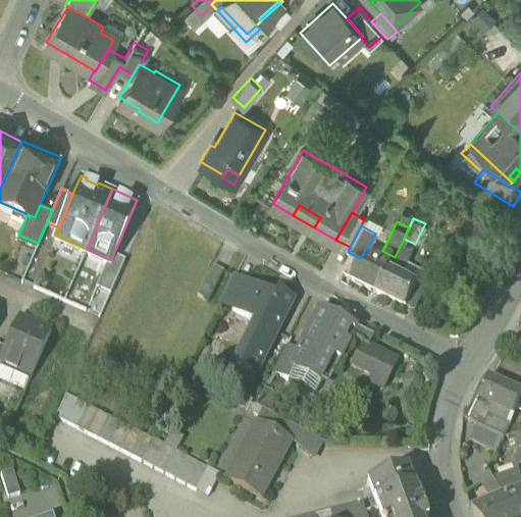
[(395,257),(389,267),(418,281),(424,270),(407,262),(415,244),(404,239),(395,257)]
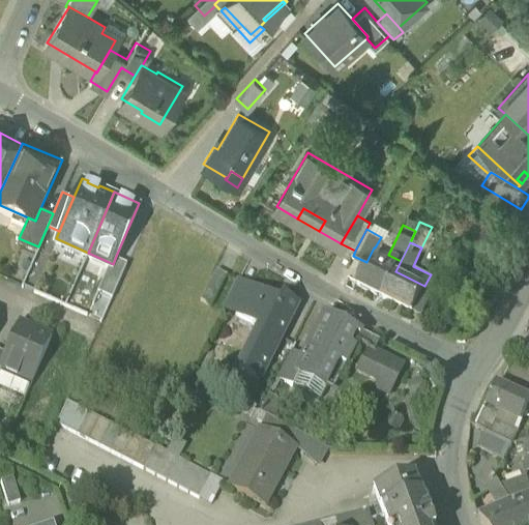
[(395,271),(401,261),(388,255),(375,248),(374,248),(366,262),(356,282),(383,295),(395,271)]
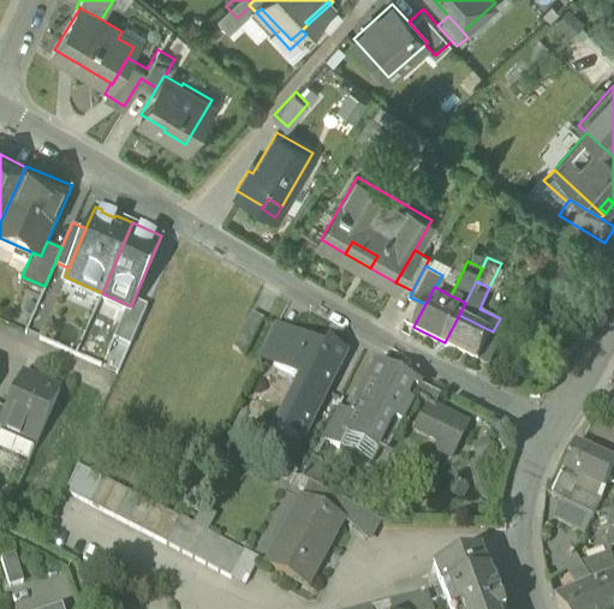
[(126,304),(114,334),(130,342),(148,303),(135,297),(131,306),(126,304)]
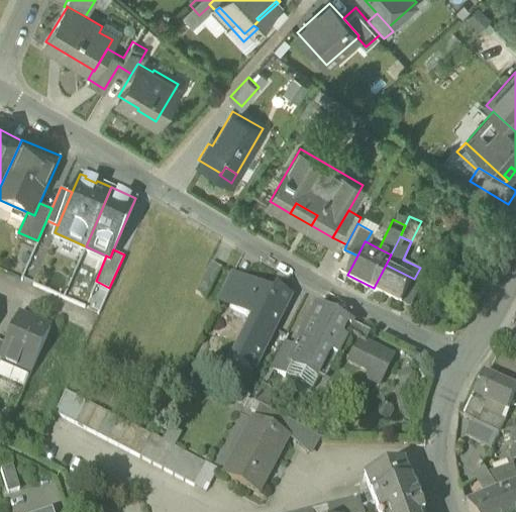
[(196,290),(206,295),(222,266),(211,260),(196,290)]
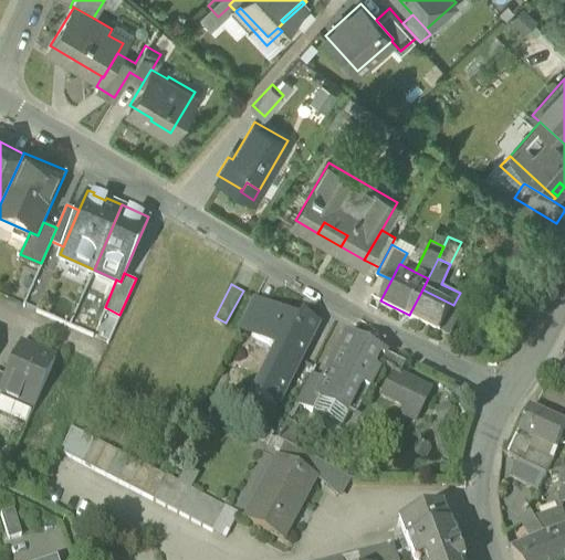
[(441,330),(441,329),(453,305),(422,289),(409,315),(441,330)]
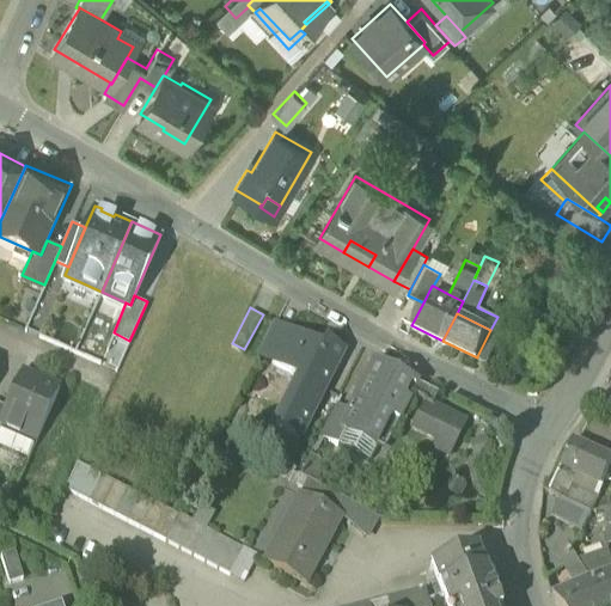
[(275,423),(298,435),(342,348),(327,340),(324,346),(275,320),(262,348),(275,354),(273,361),(300,374),(275,423)]
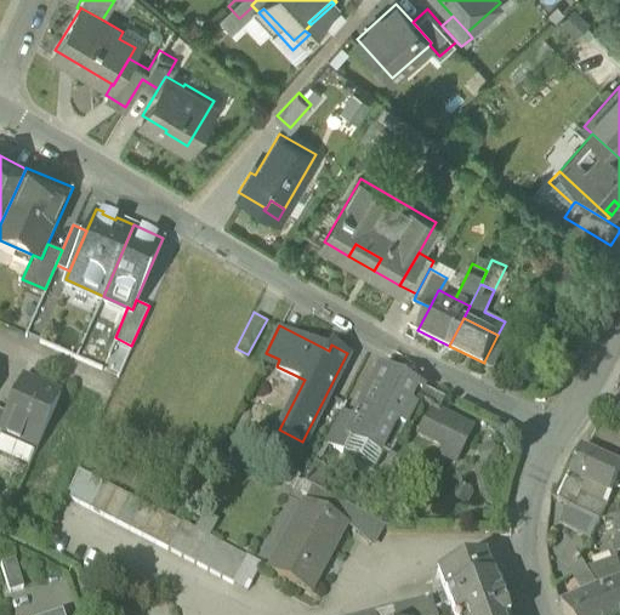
[(506,340),(498,335),(484,362),(493,366),(506,340)]
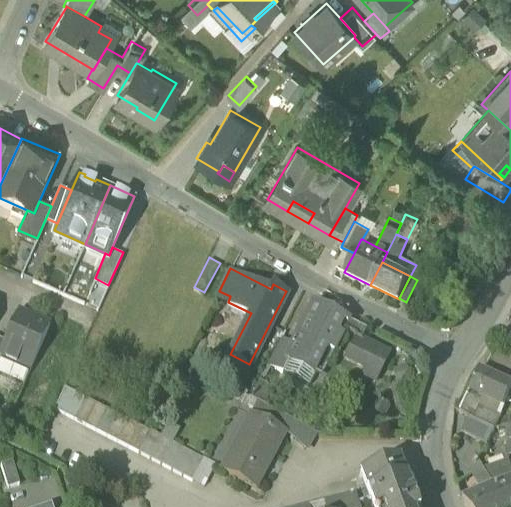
[(216,296),(228,302),(230,296),(219,291),(216,296)]
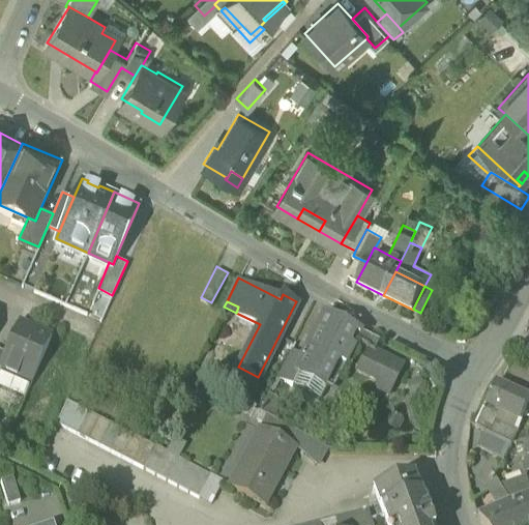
[(298,372),(299,372),(325,385),(336,361),(339,362),(350,339),(354,331),(352,330),(326,317),(305,357),(298,372)]
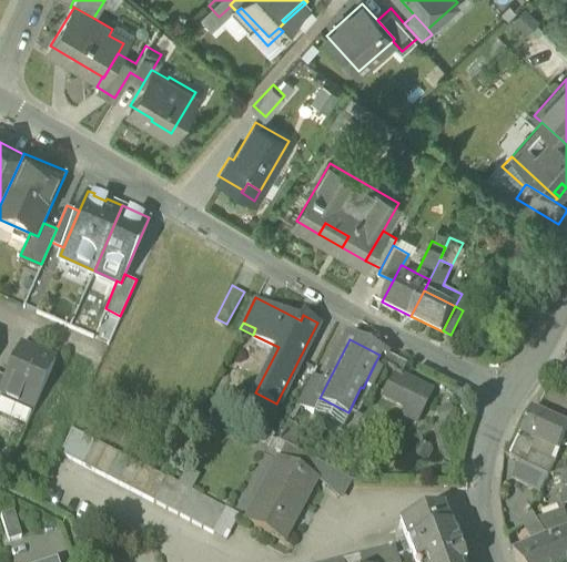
[(0,394),(1,395),(12,399),(13,404),(31,411),(56,357),(23,343),(9,376),(0,394)]
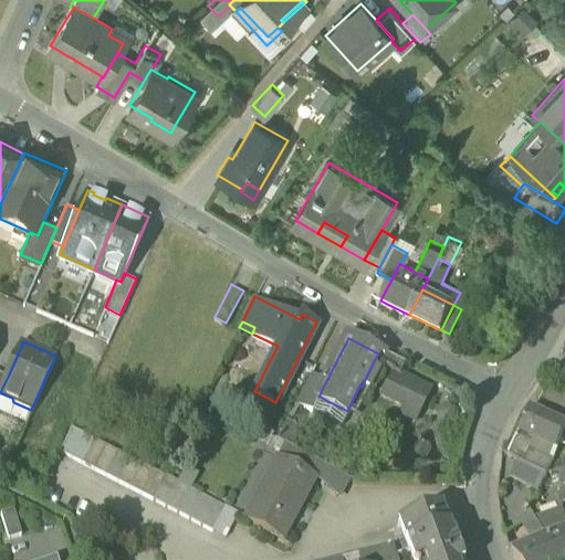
[(377,350),(376,352),(378,354),(374,361),(393,370),(382,393),(391,399),(403,404),(405,413),(417,419),(430,391),(399,376),(406,365),(377,350)]
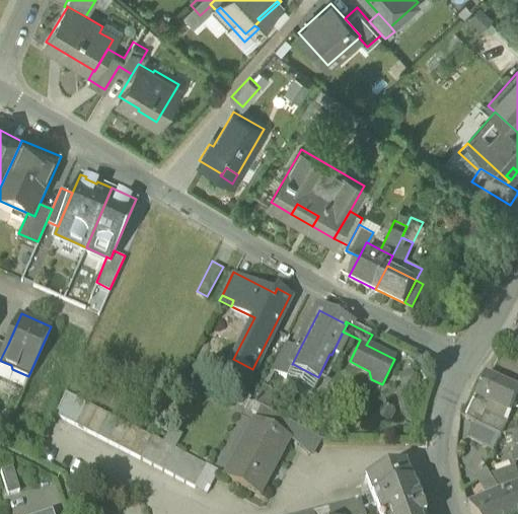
[(271,369),(287,376),(293,364),(292,364),(299,350),(285,342),(271,369)]
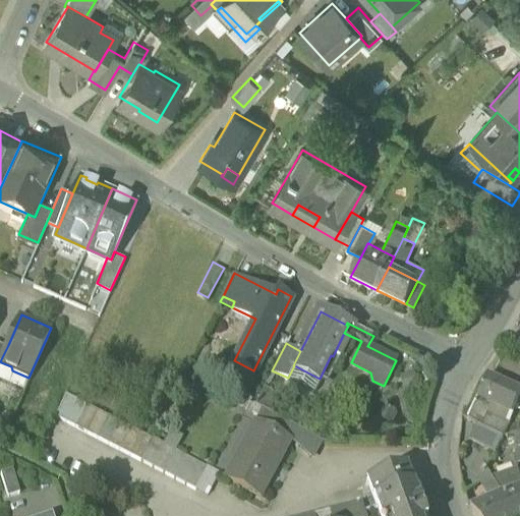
[(30,378),(29,378),(12,370),(11,366),(1,362),(0,364),(0,376),(25,387),(30,378)]
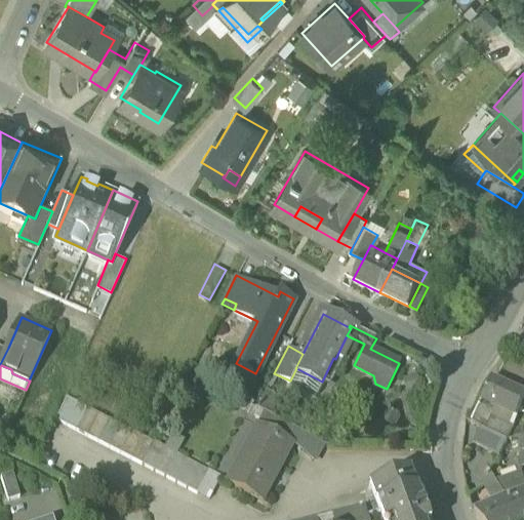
[(323,383),(322,382),(296,368),(290,381),(317,395),(323,383)]
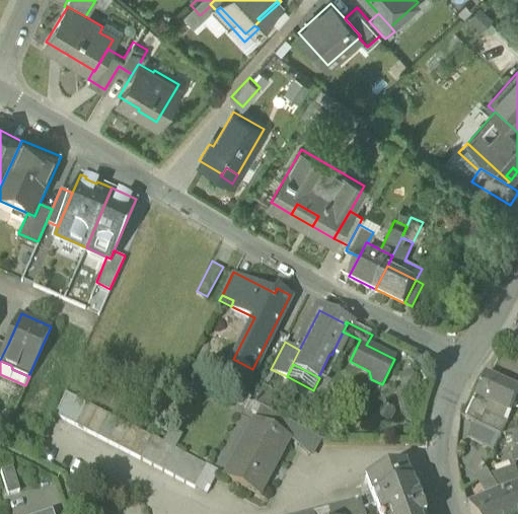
[(490,399),(511,410),(517,393),(517,385),(487,371),(476,393),(490,399)]
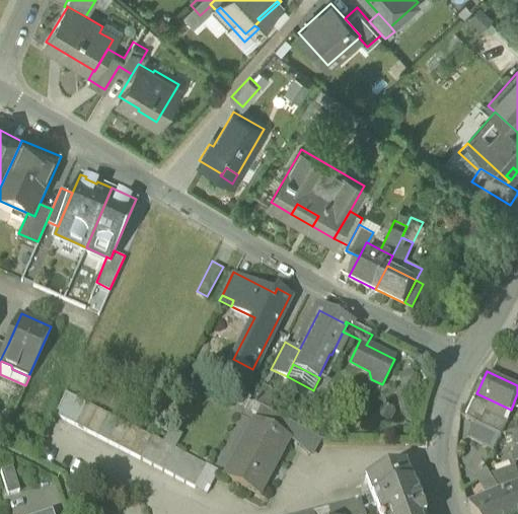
[(56,413),(76,423),(87,401),(66,390),(56,413)]
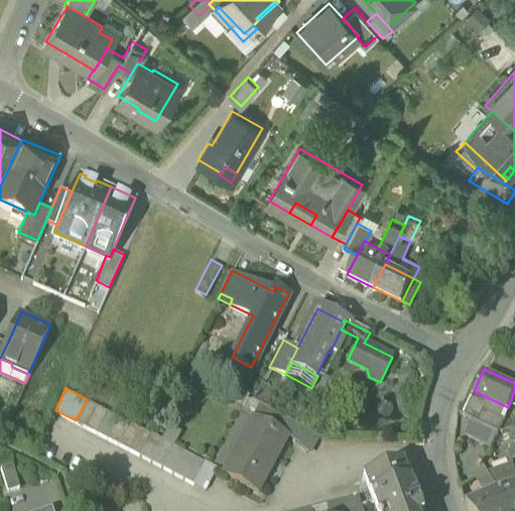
[(478,421),(499,431),(506,416),(483,406),(487,397),(474,391),(464,412),(475,418),(474,419),(478,421)]
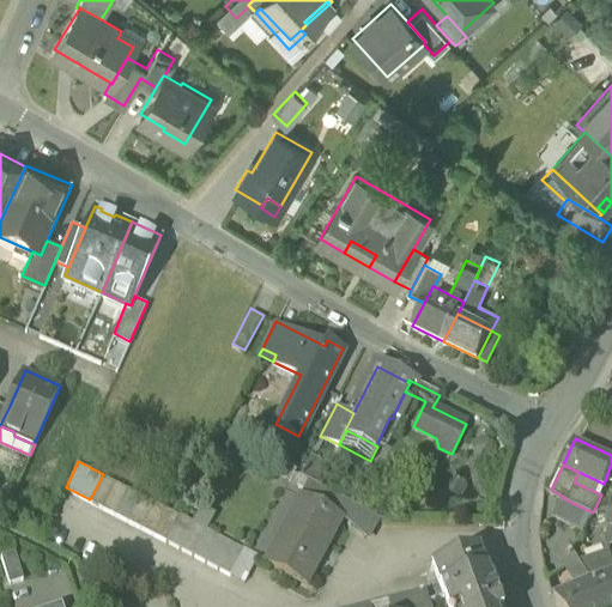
[(574,483),(601,495),(604,484),(579,472),(574,483)]
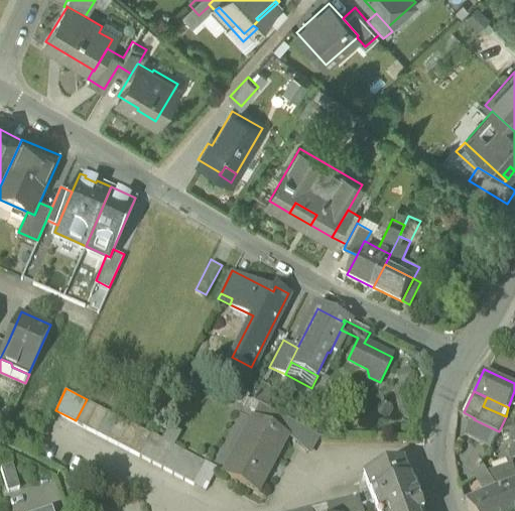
[(150,430),(87,399),(76,420),(141,453),(151,431),(150,430)]
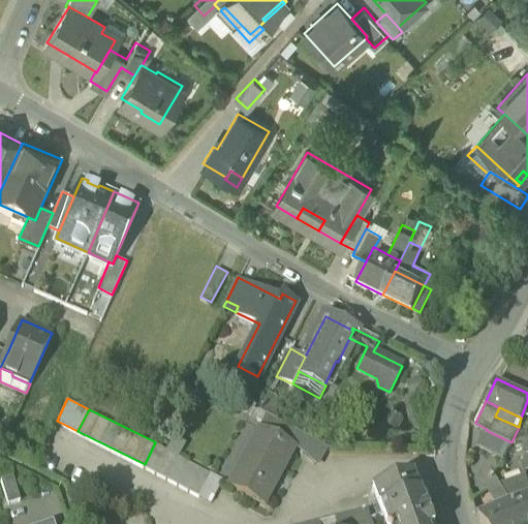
[(296,449),(299,451),(307,435),(268,413),(259,428),(296,448),(296,449)]
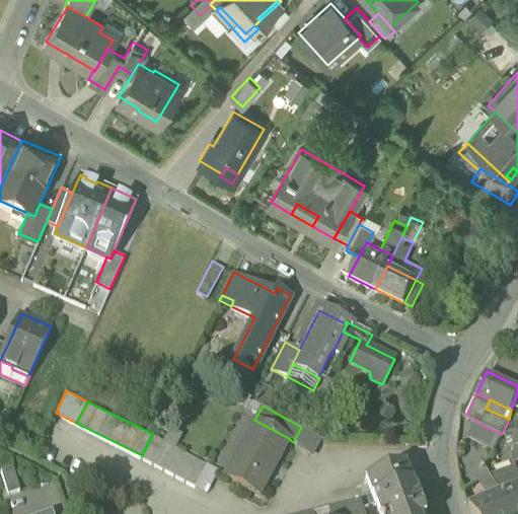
[(225,474),(260,494),(290,440),(290,439),(254,420),(253,422),(259,425),(245,448),(240,445),(225,474)]
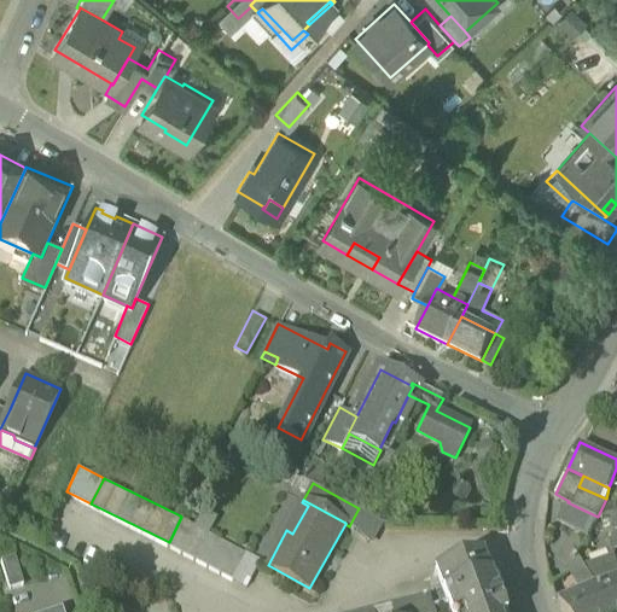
[(308,506),(302,502),(286,530),(292,534),(308,506)]
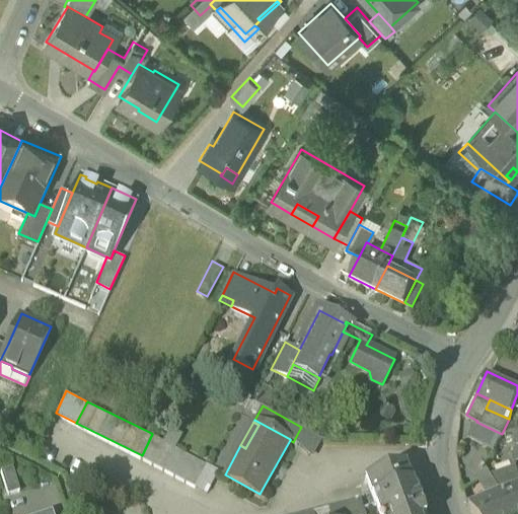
[(473,438),(495,448),(502,434),(481,424),(473,438)]
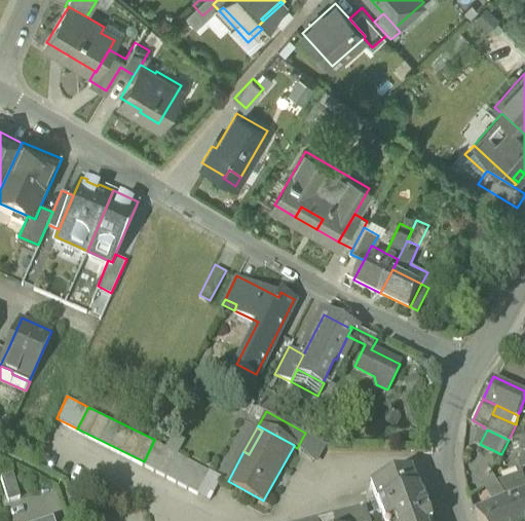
[(312,437),(305,433),(297,448),(317,462),(327,445),(312,437)]
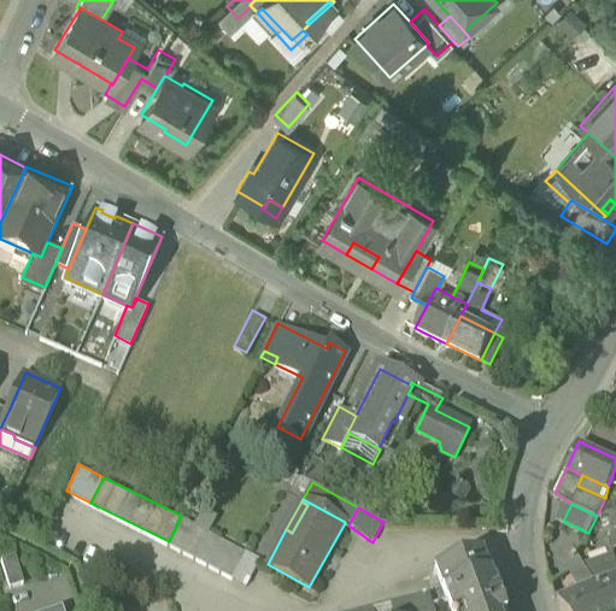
[(169,542),(234,577),(248,552),(181,517),(169,542)]
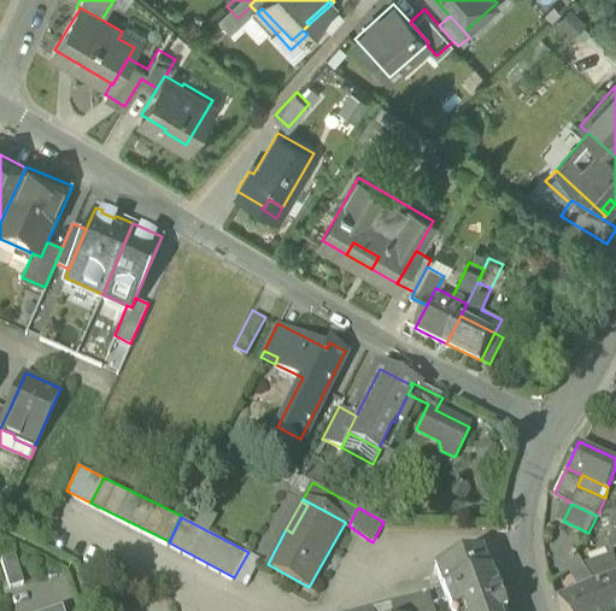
[(579,556),(597,585),(610,580),(605,570),(610,565),(590,547),(579,556)]
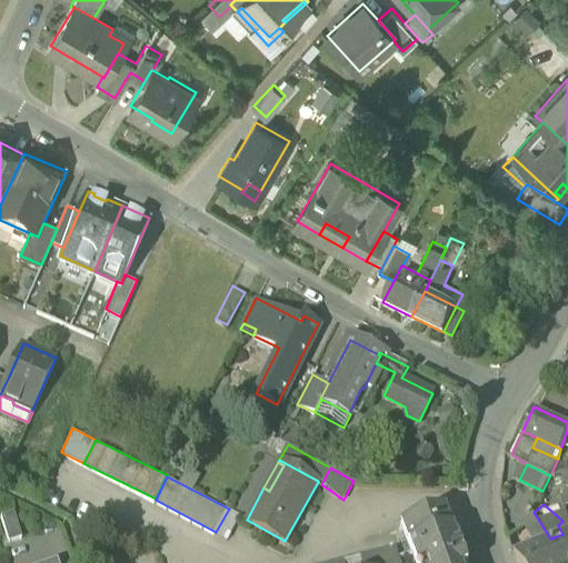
[(243,516),(229,509),(216,532),(231,540),(243,516)]
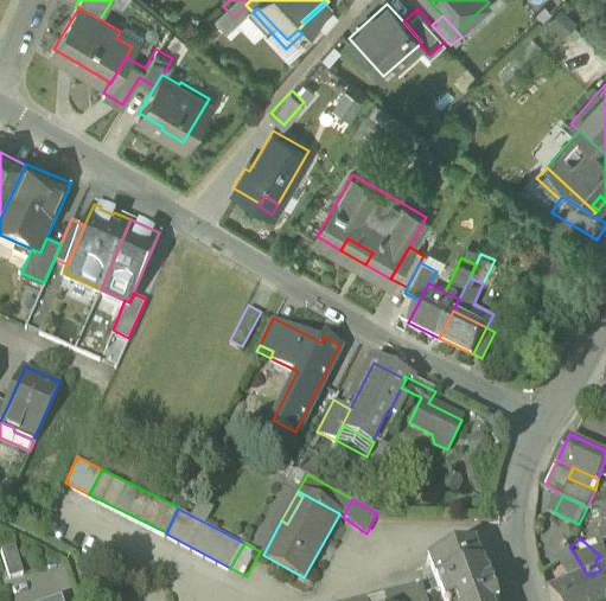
[(1,549),(10,576),(24,573),(16,547),(1,549)]
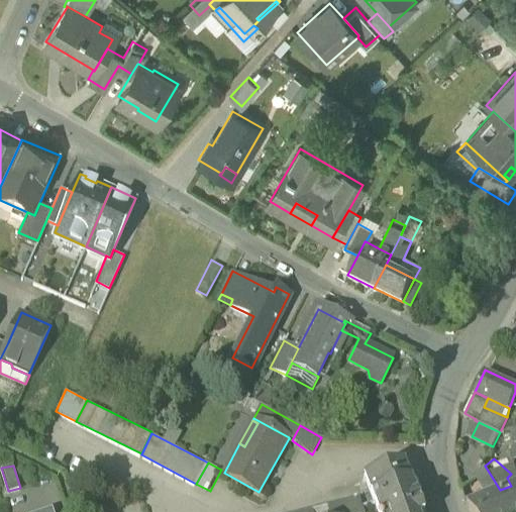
[(364,478),(374,505),(362,510),(359,501),(326,508),(312,511),(311,511),(414,511),(411,502),(416,500),(408,478),(407,478),(403,466),(385,470),(373,474),(373,475),(369,476),(364,478)]
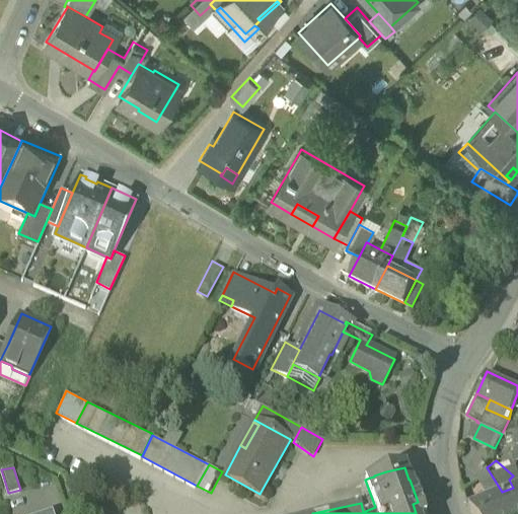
[(478,473),(492,496),(502,492),(487,467),(478,473)]
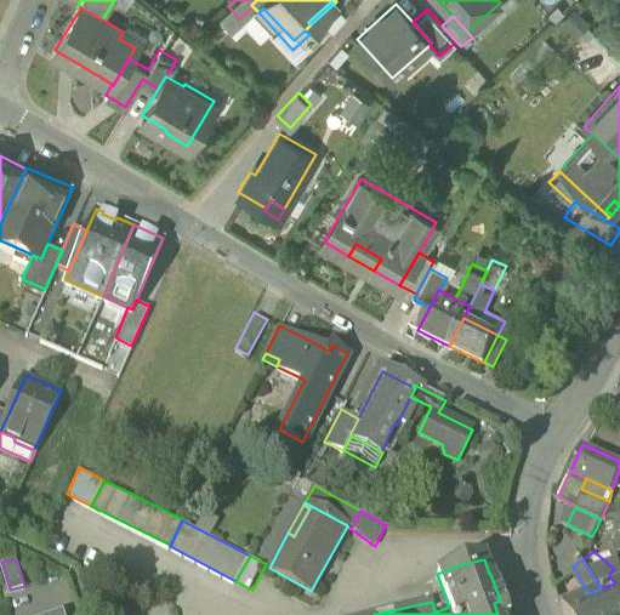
[(619,581),(614,584),(601,588),(610,614),(619,614),(619,581)]
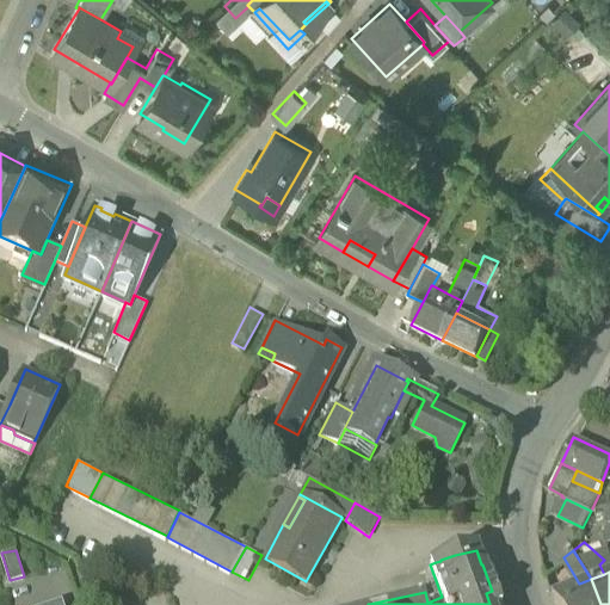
[(601,604),(591,579),(579,584),(554,596),(560,604),(601,604)]
